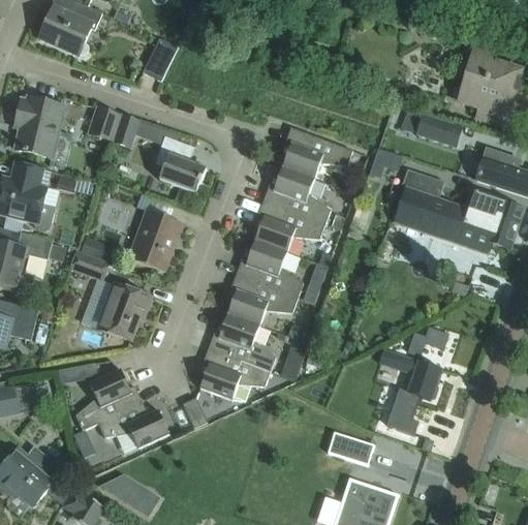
[(53,4),(38,38),(78,56),(79,53),(83,54),(86,52),(88,48),(87,44),(84,41),(90,28),(94,29),(101,11),(74,0),(69,11),(53,4)]
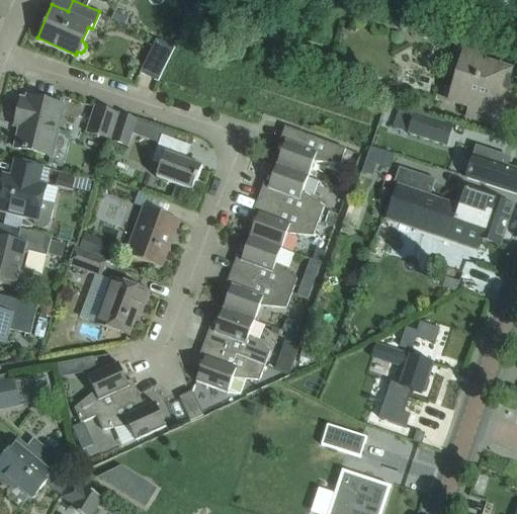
[(157,79),(174,45),(155,36),(139,70),(157,79)]
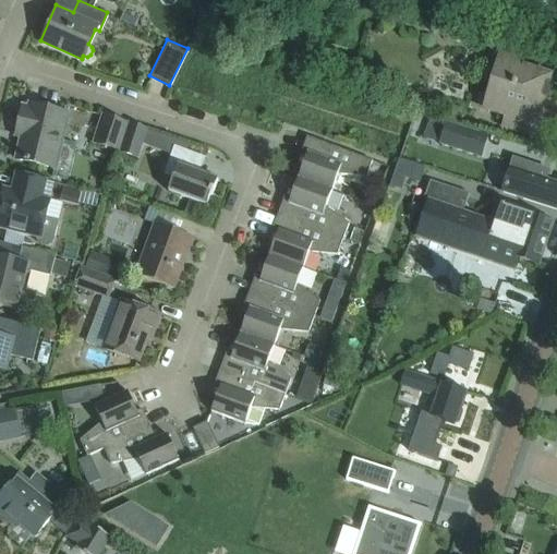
[(540,107),(549,72),(521,63),(523,57),(497,49),(492,68),(495,74),(485,107),(508,113),(505,124),(537,134),(546,106),(545,106),(544,109),(540,107)]
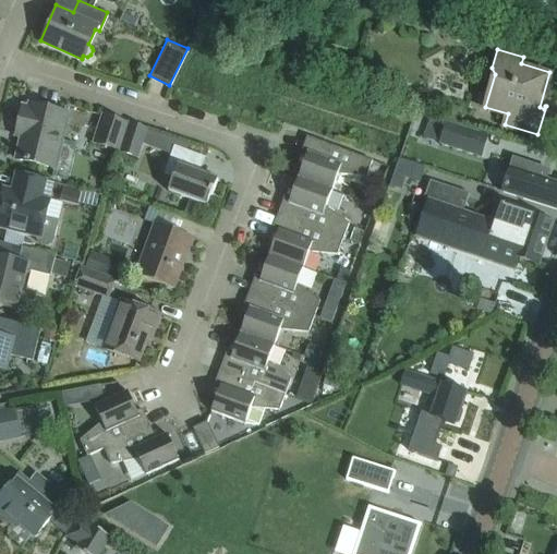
[(23,123),(15,156),(53,166),(67,110),(28,101),(27,105),(22,103),(17,122),(23,123)]
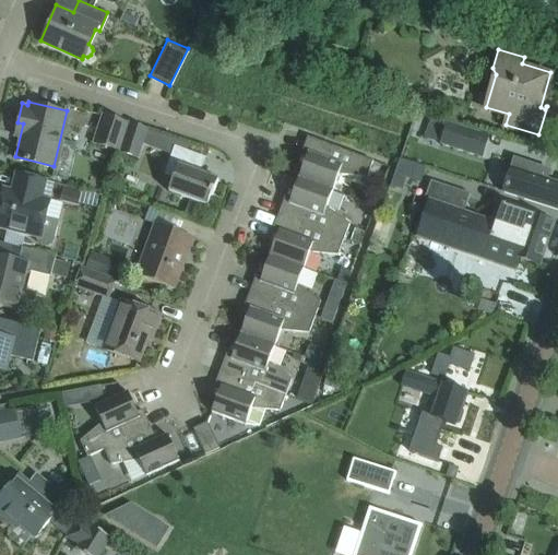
[(93,140),(118,148),(127,120),(102,113),(93,140)]
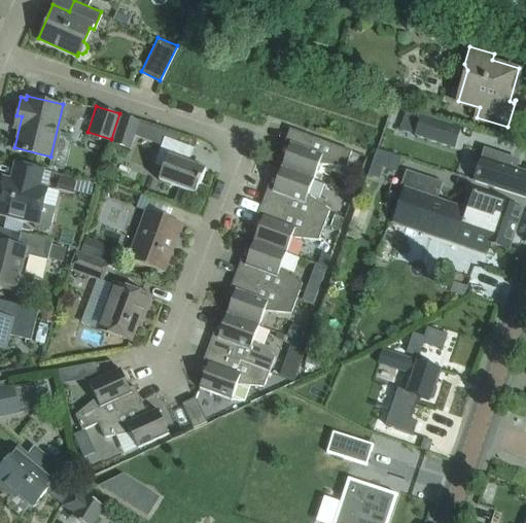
[(129,145),(138,119),(119,113),(111,139),(129,145)]
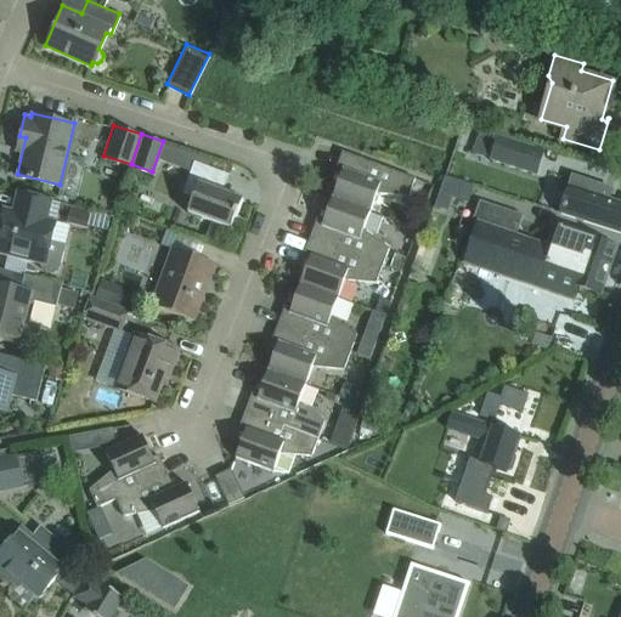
[(535,171),(542,148),(496,134),(489,157),(535,171)]
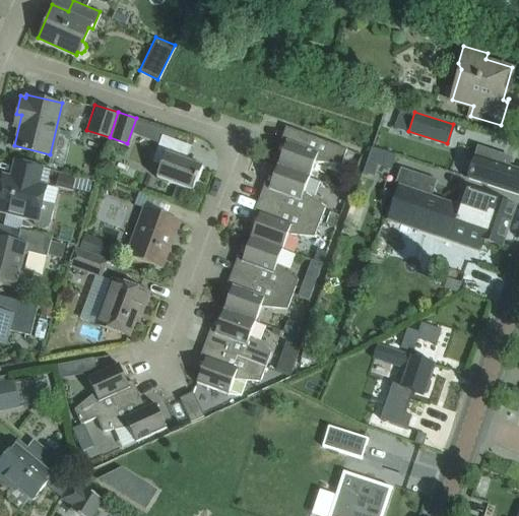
[(283,144),(276,163),(308,175),(314,159),(340,163),(345,146),(284,124),(278,141),(283,144)]
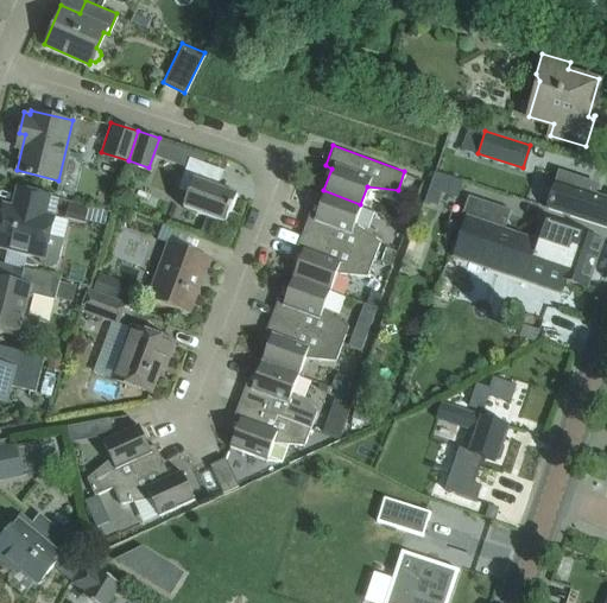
[(236,191),(212,183),(217,166),(189,156),(177,185),(189,189),(183,205),(222,220),(227,208),(229,209),(236,191)]
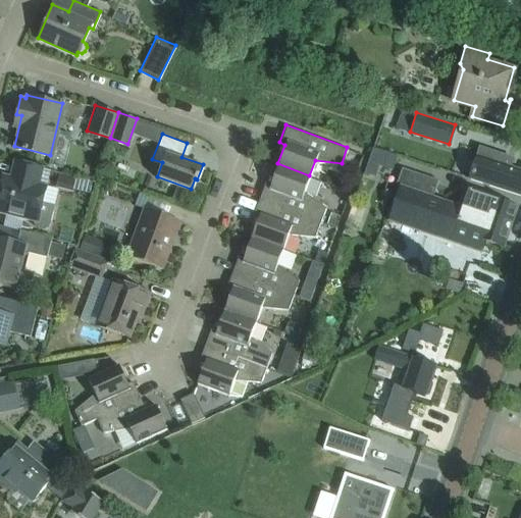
[(479,144),(469,176),(487,183),(519,193),(520,187),(520,168),(511,165),(514,156),(479,144)]
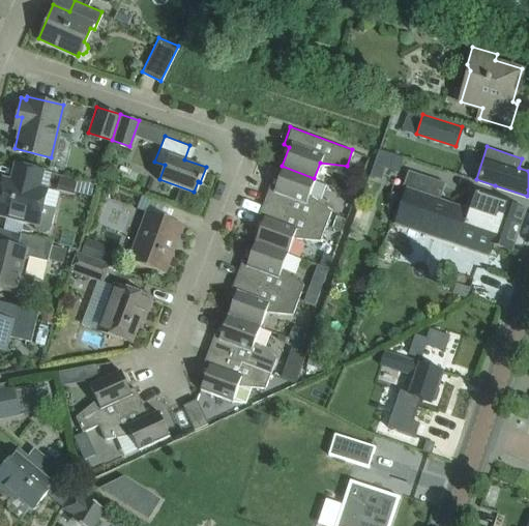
[(0,185),(0,213),(33,222),(34,226),(38,229),(42,229),(47,228),(49,225),(54,204),(42,202),(47,187),(38,185),(42,169),(15,162),(8,187),(0,185)]
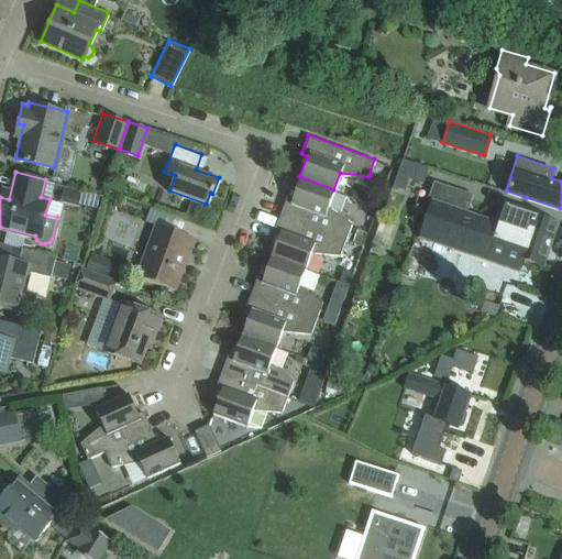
[(328,205),(333,189),(299,176),(291,197),(286,195),(279,214),(345,238),(351,222),(328,205)]
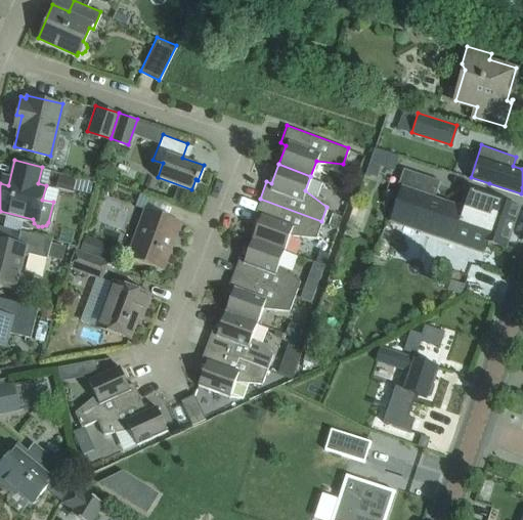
[(397,181),(409,185),(434,193),(439,177),(402,165),(397,181)]
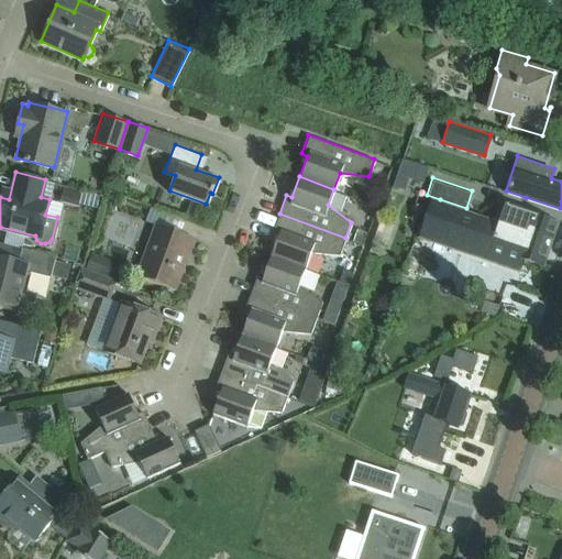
[(432,199),(423,223),(542,264),(546,253),(552,234),(529,227),(528,229),(498,219),(498,220),(498,221),(432,199)]
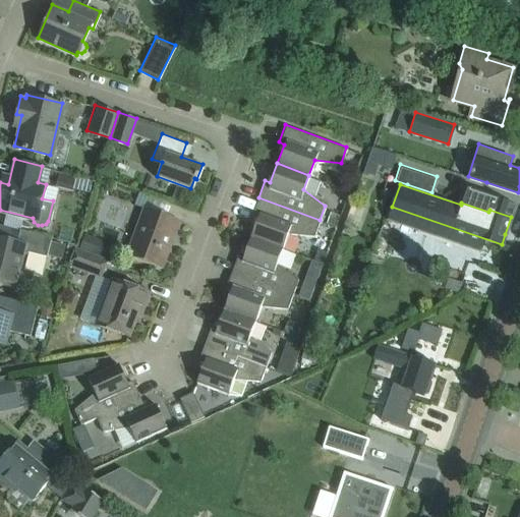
[(466,187),(461,203),(488,212),(489,210),(511,217),(515,204),(466,187)]
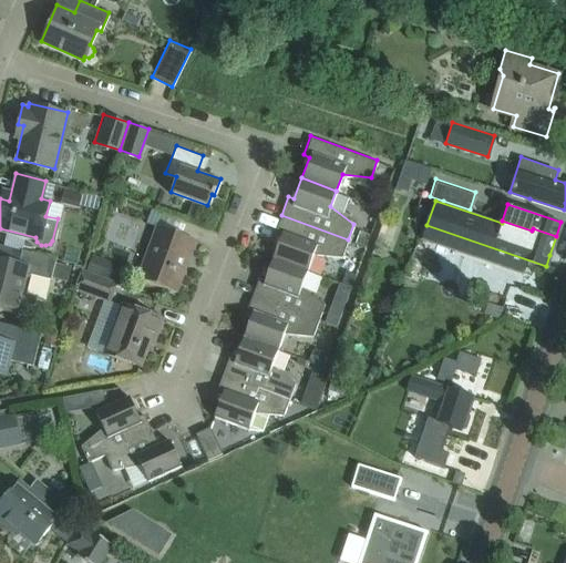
[(341,256),(348,239),(281,215),(274,234),(280,236),(273,256),(307,269),(312,253),(341,256)]
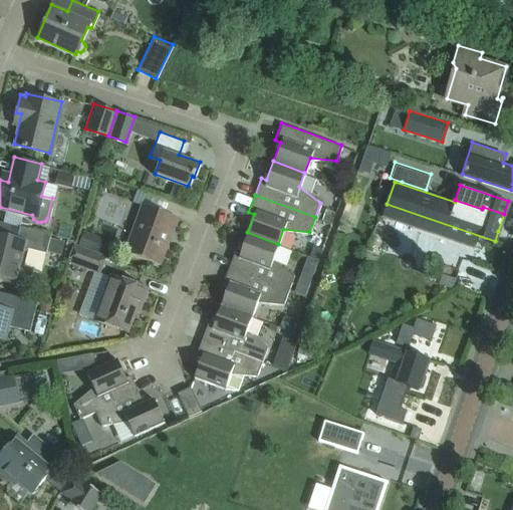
[(159,263),(176,216),(142,203),(124,250),(159,263)]
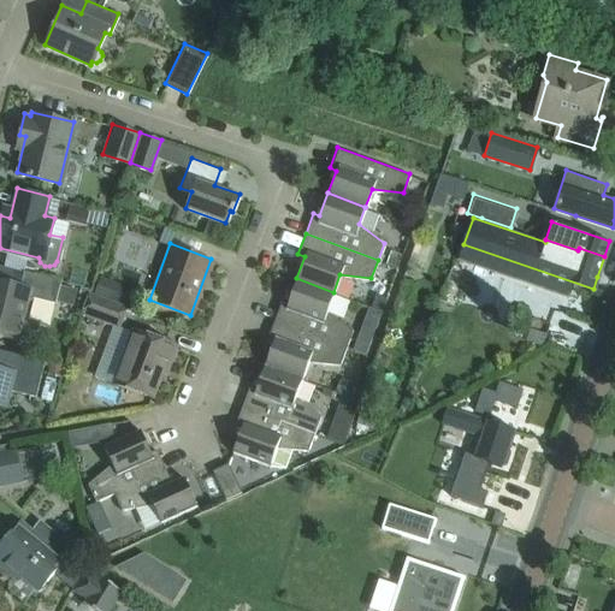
[(456,303),(466,273),(453,268),(442,298),(456,303)]
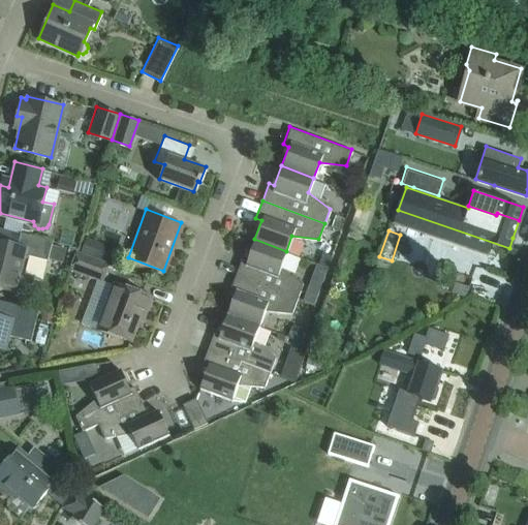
[(0,286),(14,290),(29,295),(33,277),(19,274),(23,257),(28,254),(47,258),(52,239),(20,232),(17,245),(0,240),(0,286)]
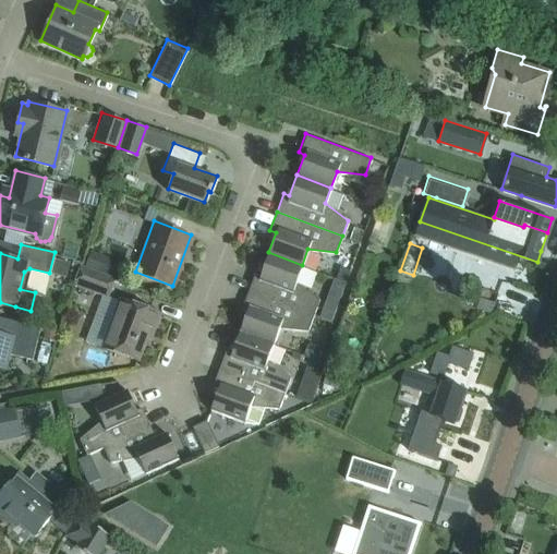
[(84,264),(97,268),(104,253),(89,248),(84,264)]
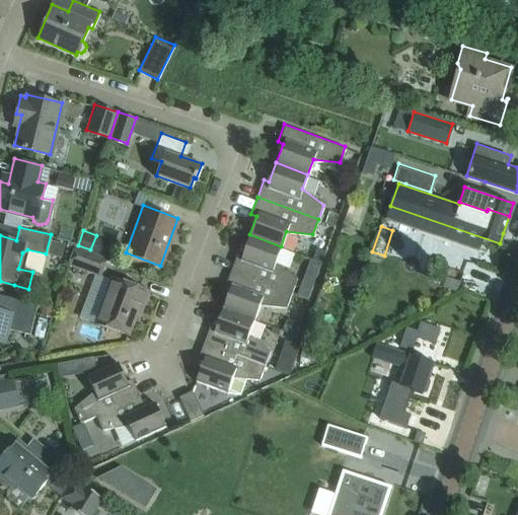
[(275,262),(281,246),(249,234),(242,253),(236,251),(230,269),(291,291),(296,277),(275,262)]
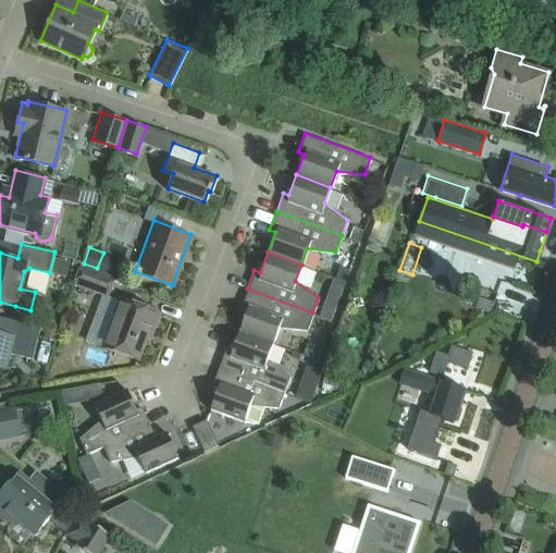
[(75,278),(75,262),(63,261),(62,277),(75,278)]
